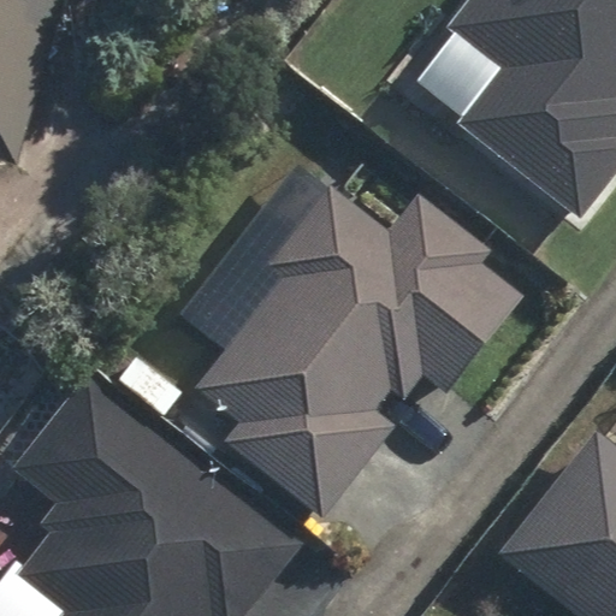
[(0,0),(0,159),(24,167),(73,0),(0,0)]
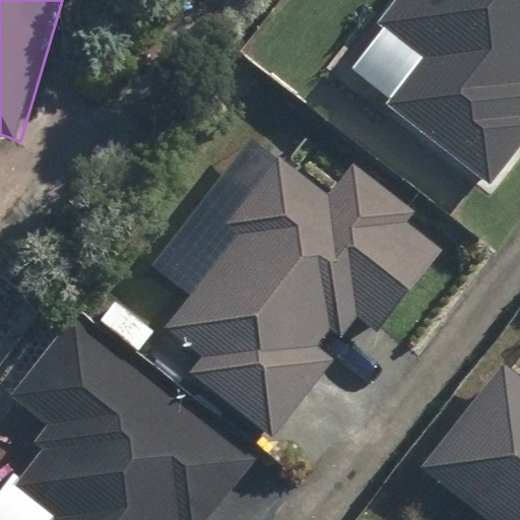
[(519,0),(393,0),(376,22),(421,58),(385,105),(492,187),(519,149),(519,0)]
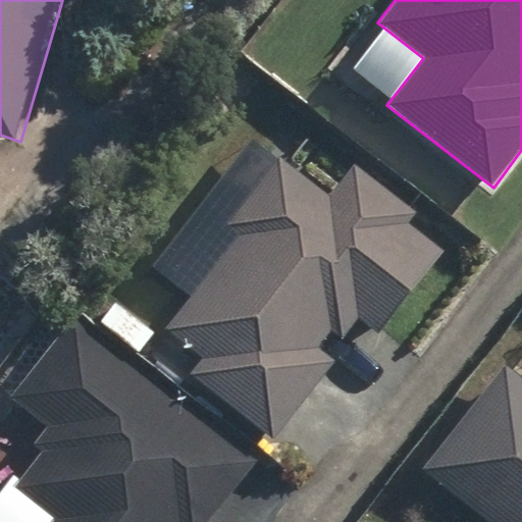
[(408,224),(417,212),(355,164),(329,197),(279,157),(225,226),(238,236),(165,329),(203,359),(190,376),(275,442),(337,362),(317,347),(330,330),(342,338),(358,318),(378,334),(444,252),(408,224)]
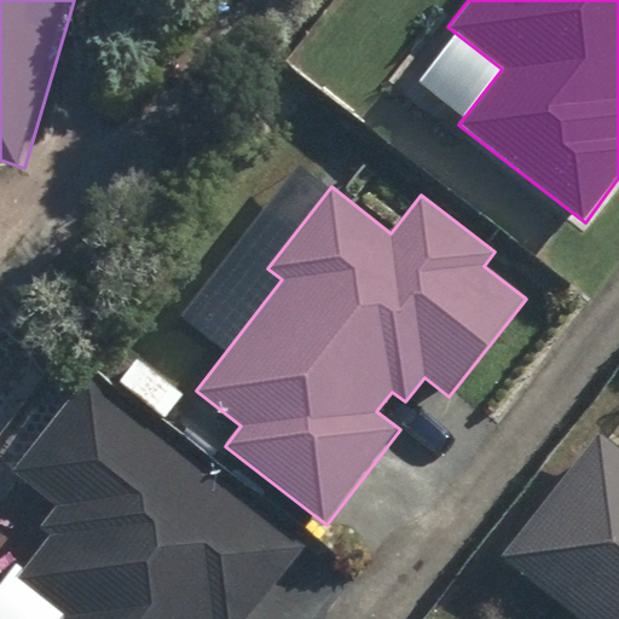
[(249,618),(306,547),(65,363),(0,447),(0,462),(56,504),(38,528),(48,537),(16,579),(64,615),(61,618),(249,618)]
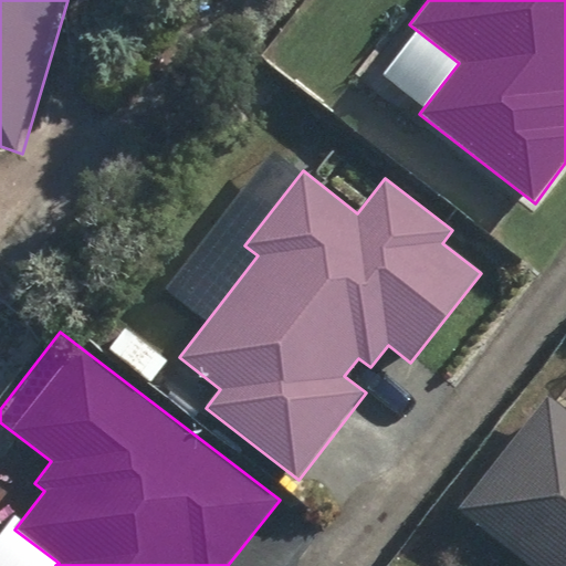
[(565,565),(565,409),(547,395),(458,512),(527,565),(565,565)]
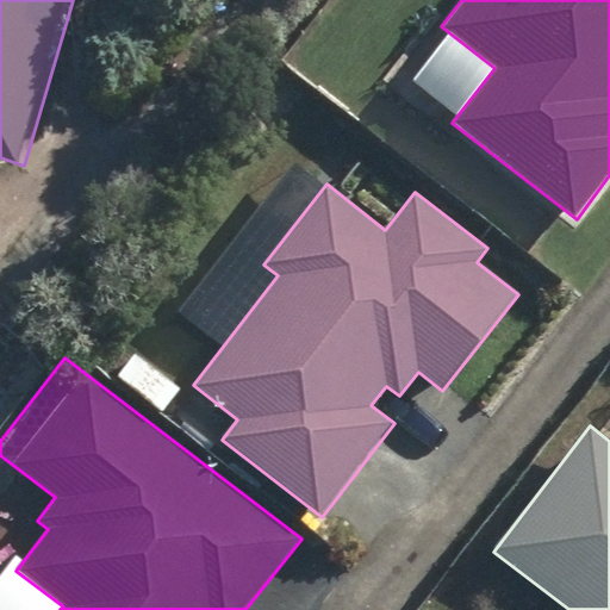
All buildings are outlined.
